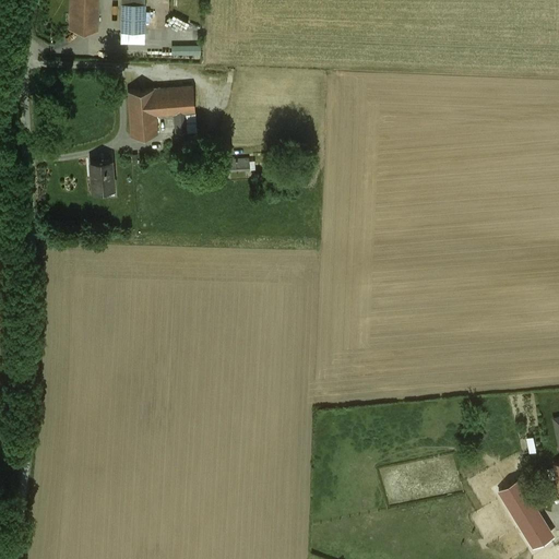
[(90,0),(58,0),(58,32),(91,32),(90,0)]
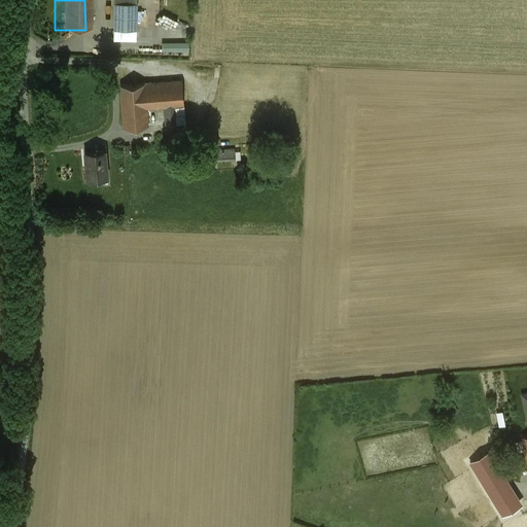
[(128,1),(105,2),(106,30),(129,29),(128,1)]
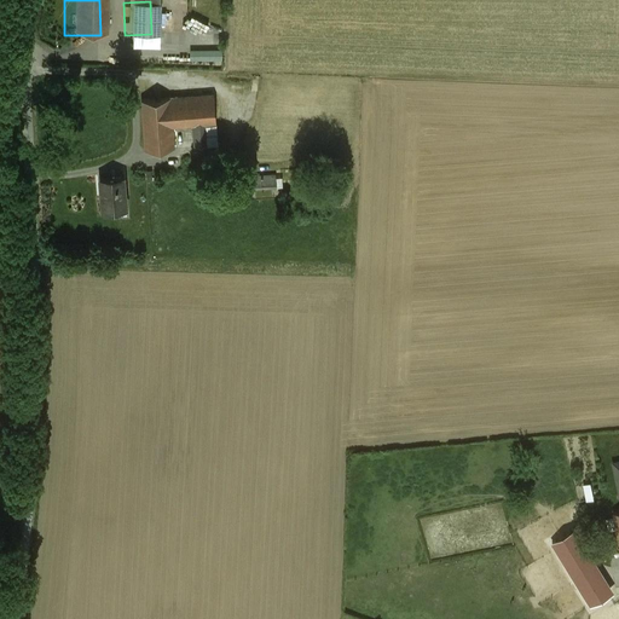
[(192,48),(192,58),(224,58),(224,50),(192,48)]
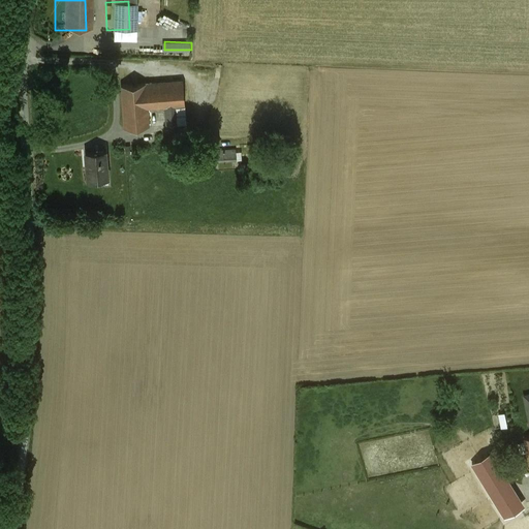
[(187,106),(185,81),(120,85),(122,130),(152,128),(151,109),(187,106)]
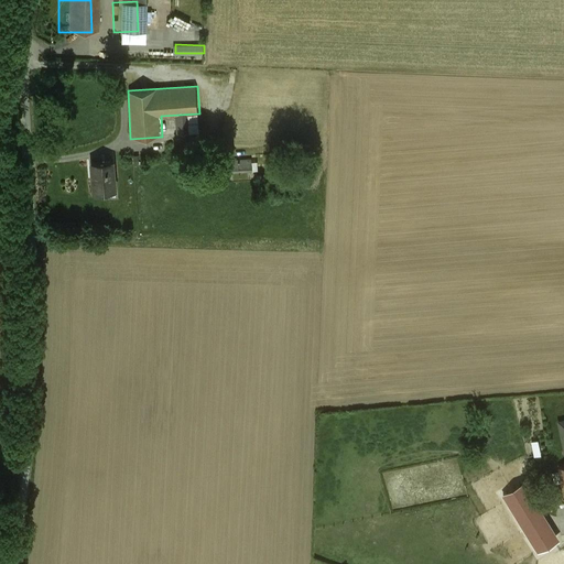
[(226,172),(257,170),(257,158),(226,159),(226,172)]
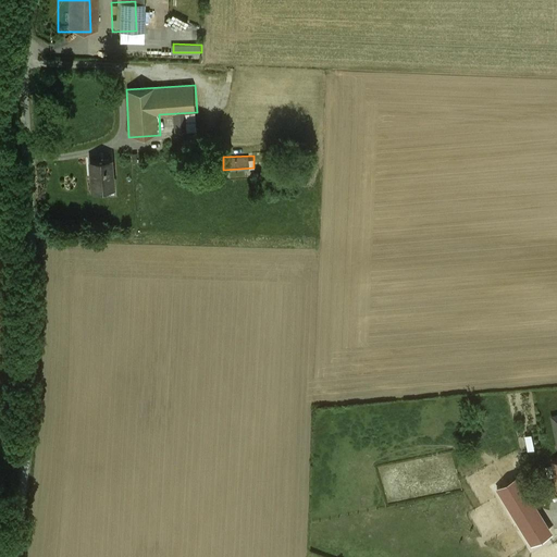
[(103,189),(102,158),(78,159),(79,190),(103,189)]
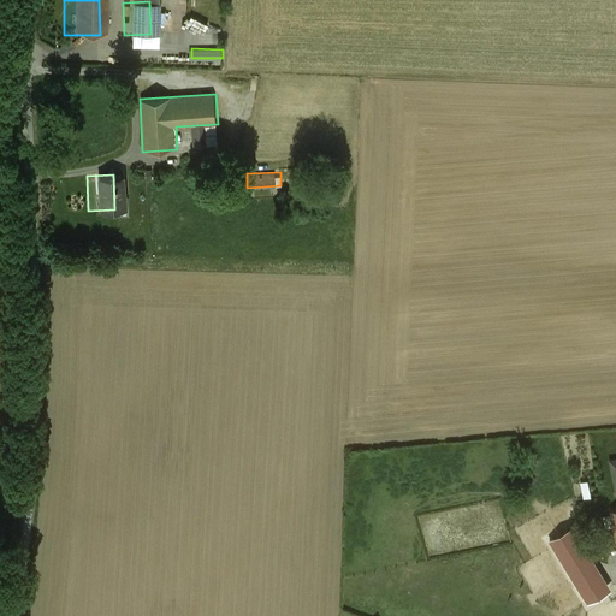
[(581,480),(585,498),(591,496),(587,479),(581,480)]
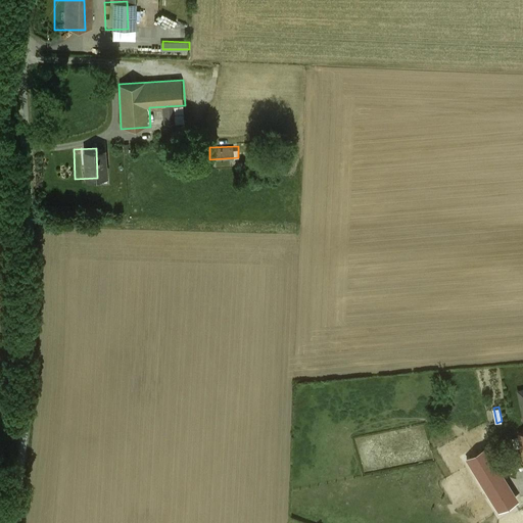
[(486,447),(466,460),(498,513),(519,500),(486,447)]
